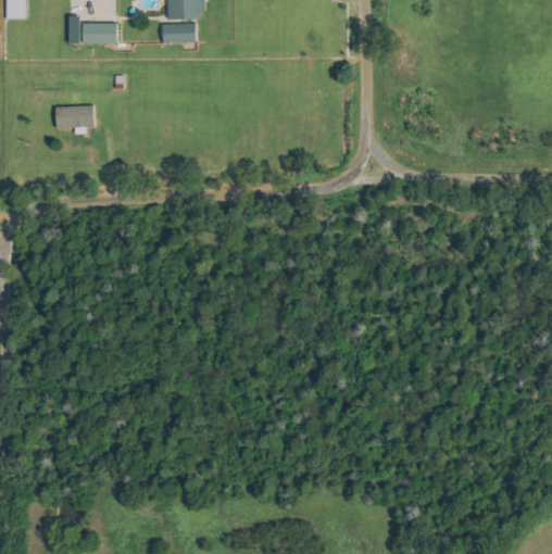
[(5,0),(7,17),(27,16),(26,0),(5,0)]
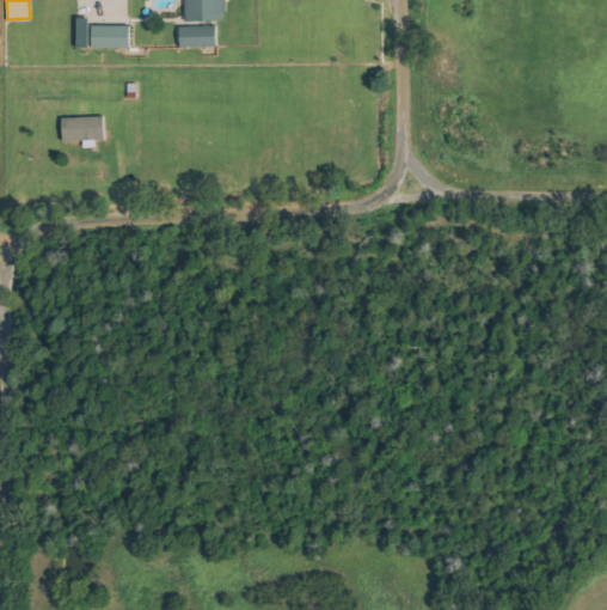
[(183,0),(184,18),(224,18),(222,0),(183,0)]
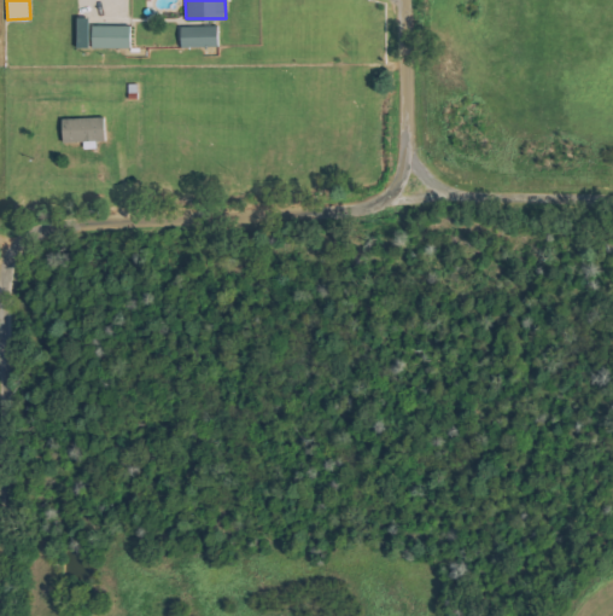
[(91,23),(91,16),(76,16),(76,45),(132,46),(132,24),(91,23)]
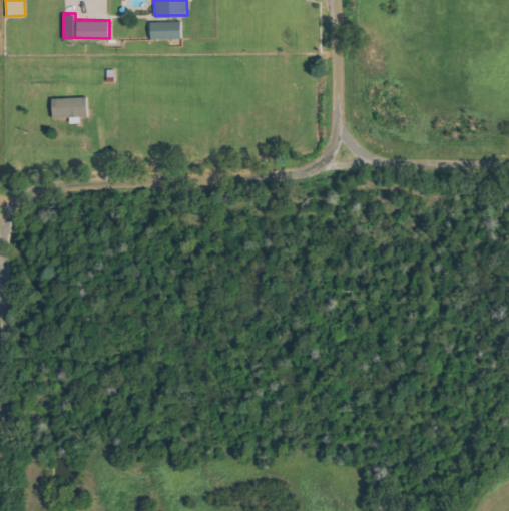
[(181,37),(180,19),(149,20),(150,38),(181,37)]
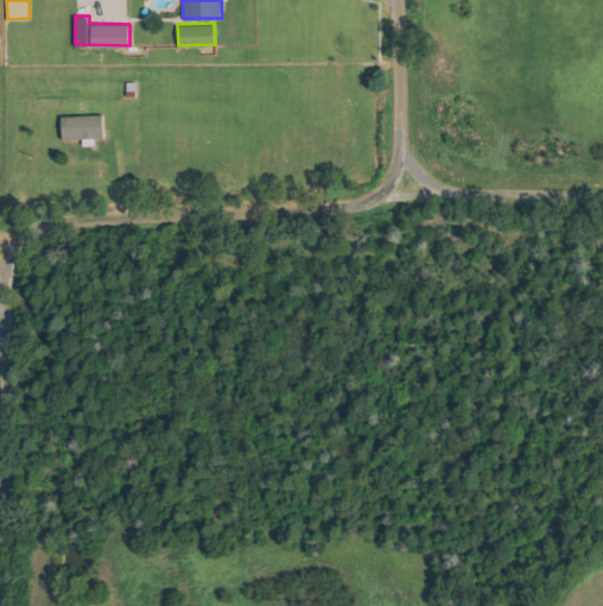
[(103,137),(102,114),(59,114),(61,138),(103,137)]
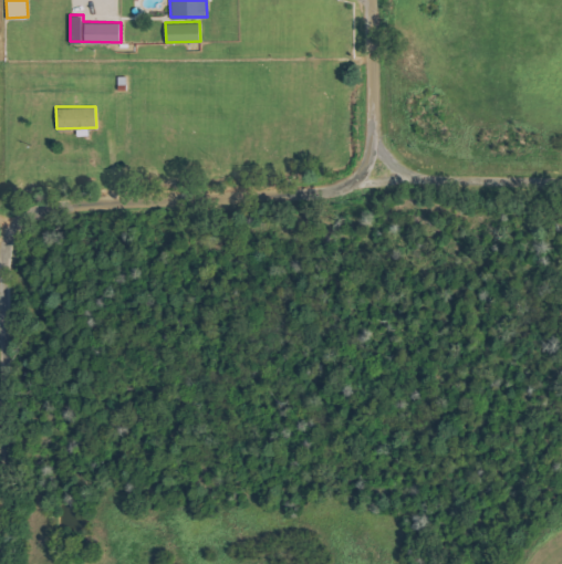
All buildings are outlined.
